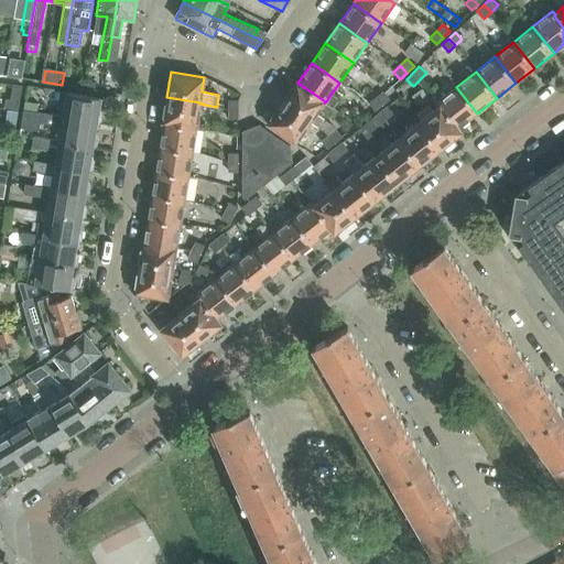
[(296,82),(282,104),(310,122),(324,102),(325,101),(297,83),(296,82)]
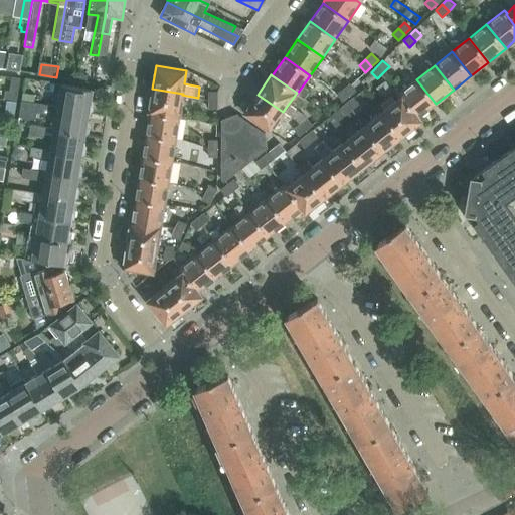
[(369,74),(361,82),(367,90),(375,80),(369,74)]
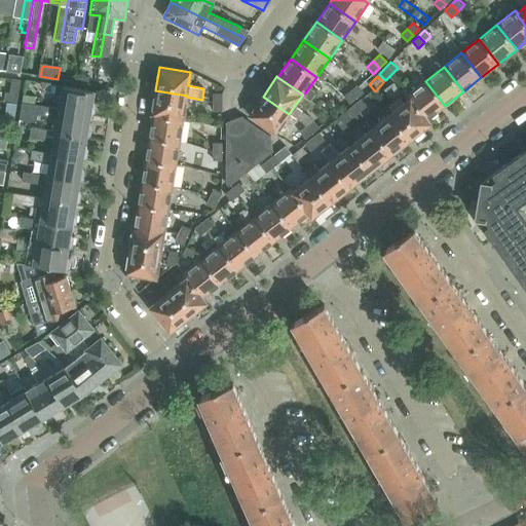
[(445,106),(425,81),(408,96),(410,99),(411,98),(428,119),(445,106)]
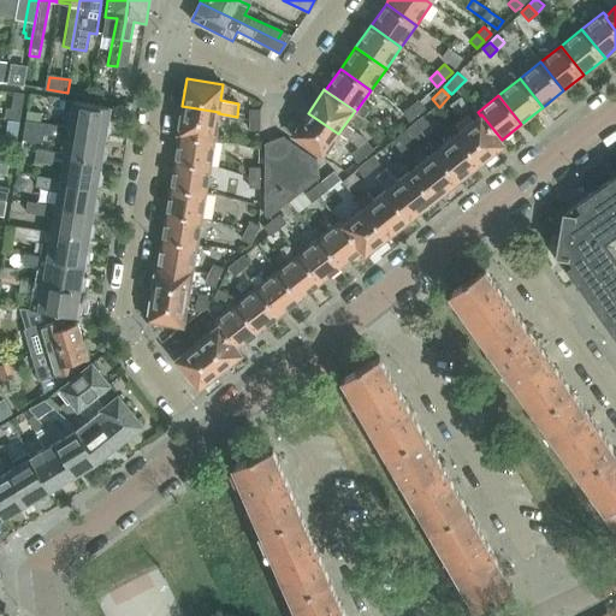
[(426,107),(420,101),(419,100),(410,106),(418,114),(426,107)]
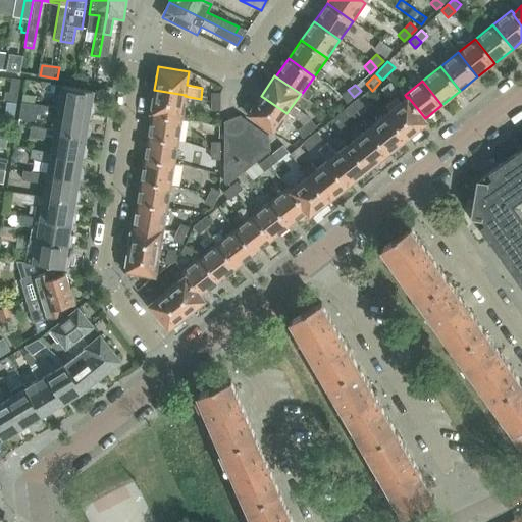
[(91,100),(93,91),(62,86),(61,93),(59,109),(89,113),(89,112),(93,110),(94,104),(91,100)]
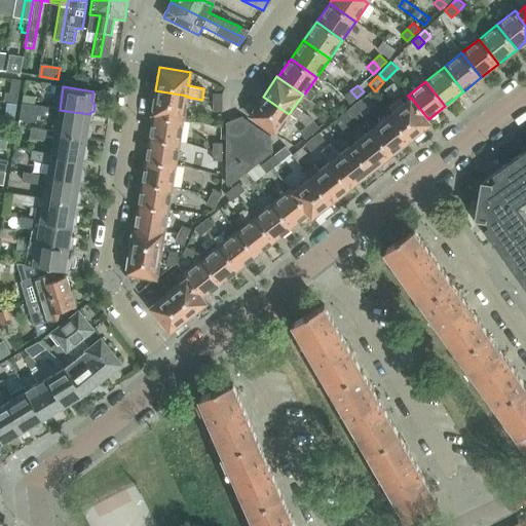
[(151,115),(153,115),(183,120),(183,119),(187,96),(155,90),(151,115)]
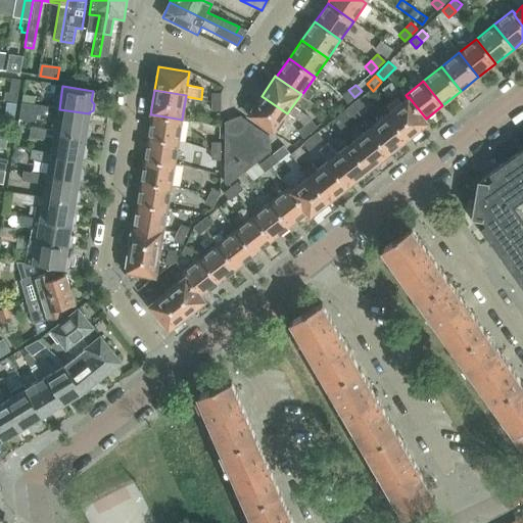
[(354,97),(348,90),(342,96),(347,101),(347,102),(354,97)]
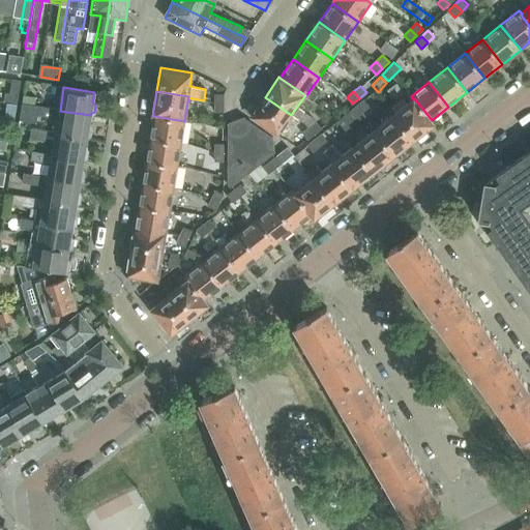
[(4,93),(2,102),(5,104),(16,105),(17,95),(8,94),(4,93)]
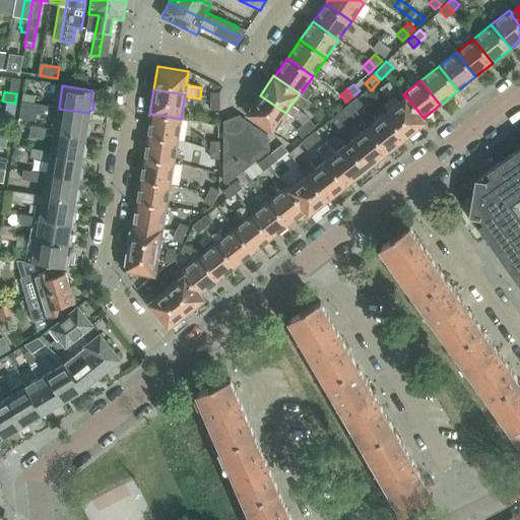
[(219,102),(219,92),(211,92),(211,102),(219,102)]
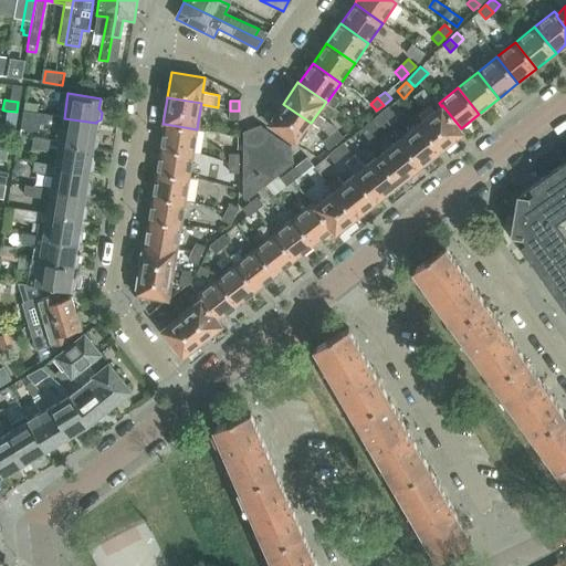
[(311,123),(283,104),(268,125),(295,145),(311,123)]
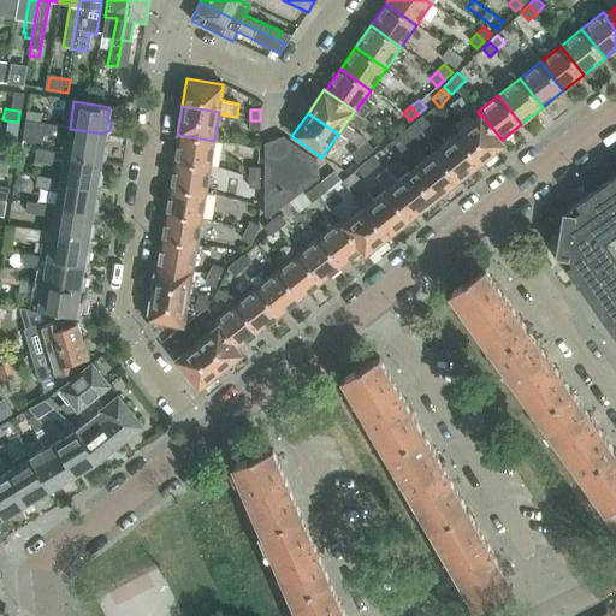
[(480,116),(458,132),(481,161),(504,143),(502,140),(481,114),(480,116)]
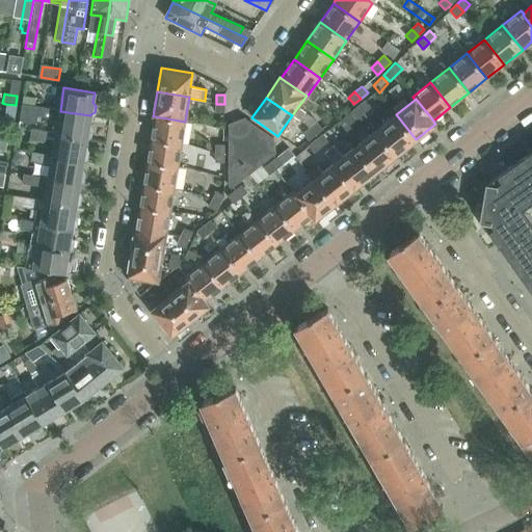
[(366,100),(358,106),(364,113),(371,107),(366,101),(366,100)]
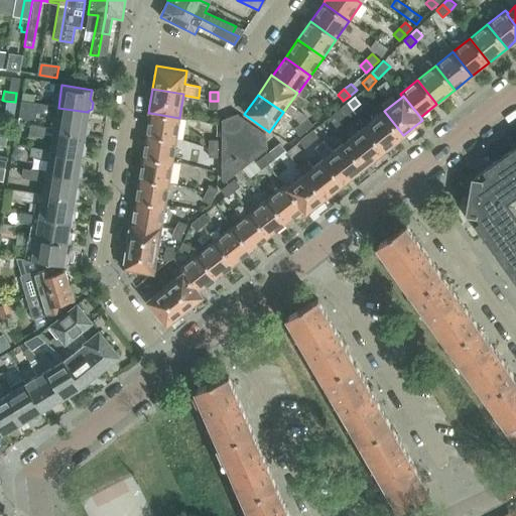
[(87,121),(88,112),(58,108),(33,104),(21,101),(18,117),(35,120),(36,112),(56,116),(54,129),(85,134),(85,133),(88,131),(89,124),(87,121)]
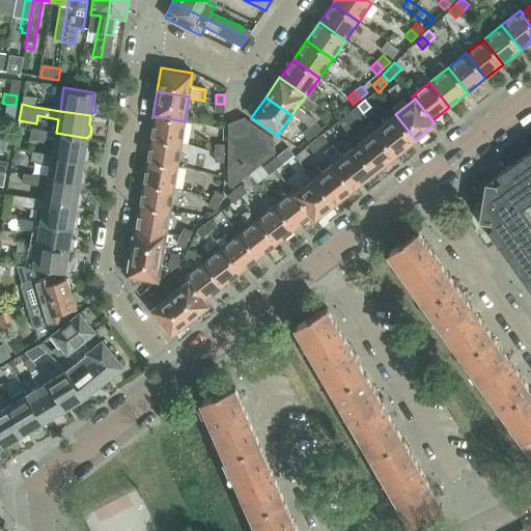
[(215,112),(224,112),(224,104),(216,104),(215,112)]
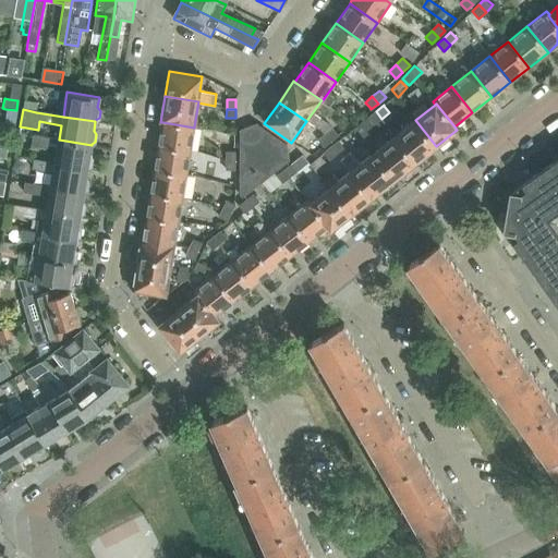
[(368,117),(375,124),(381,119),(376,111),(368,117)]
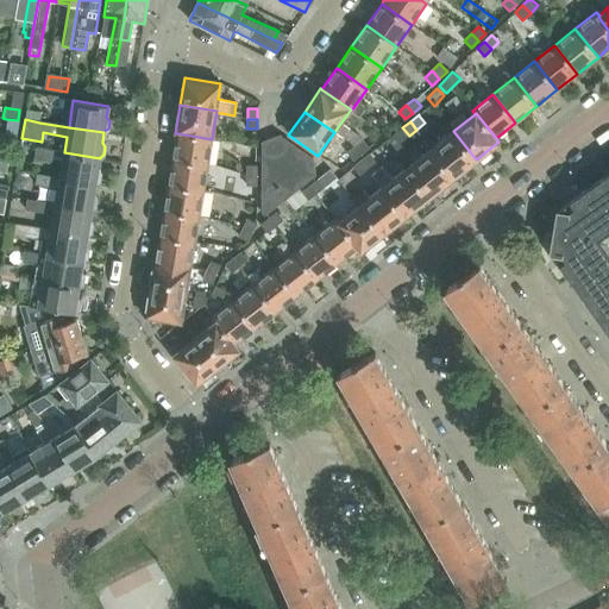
[(409,167),(432,195),(454,177),(431,149),(416,130),(409,136),(408,140),(421,157),(409,167)]
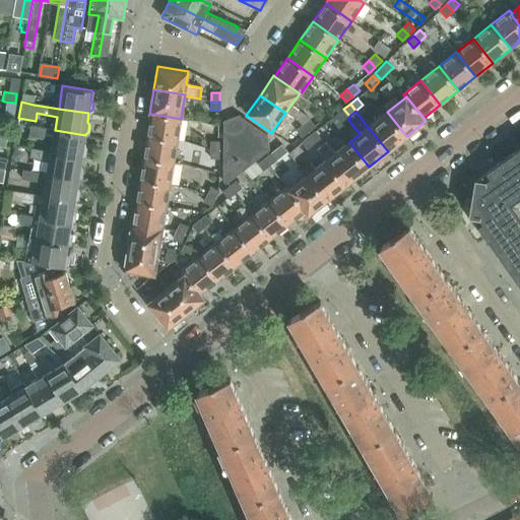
[(387,112),(368,127),(388,151),(406,136),(387,112)]
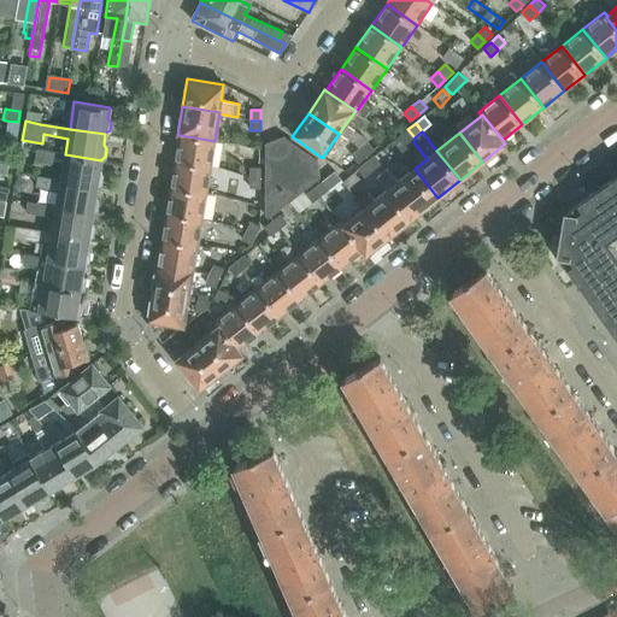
[(180,135),(175,160),(211,166),(216,141),(215,140),(215,141),(180,135)]
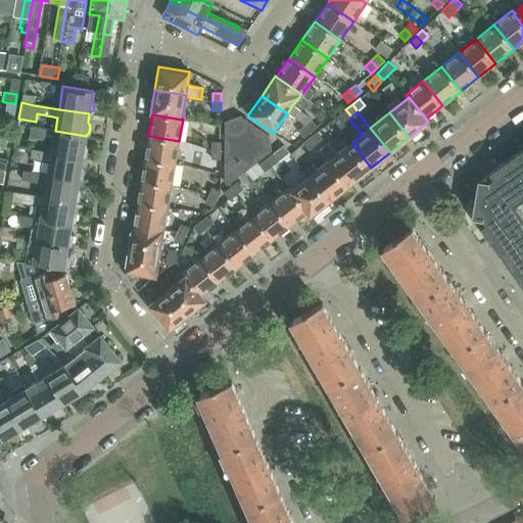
[(225,123),(225,169),(244,173),(246,171),(272,151),(269,136),(240,115),(225,123)]
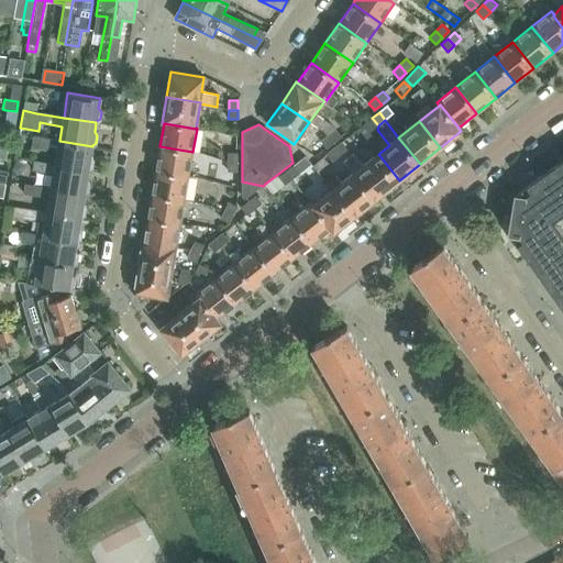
[(340,135),(335,129),(328,135),(333,143),(341,136),(340,135)]
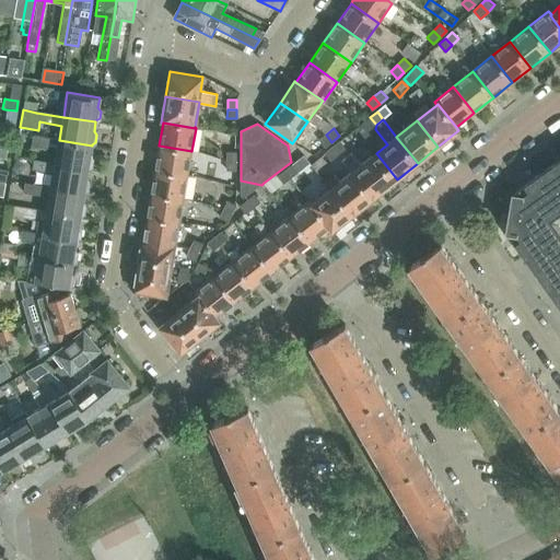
[(326,135),(318,140),(324,148),(331,142),(326,135)]
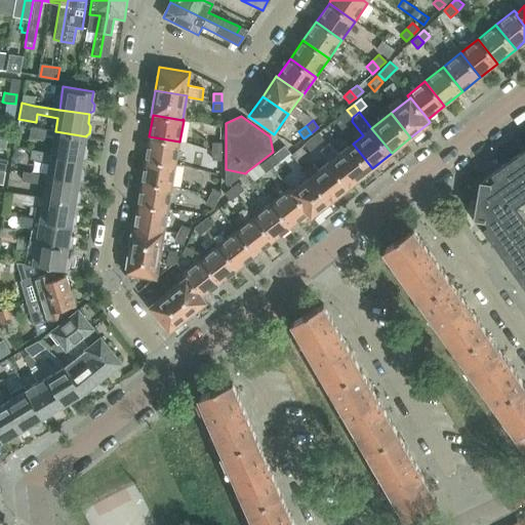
[(86,136),(55,131),(31,127),(29,135),(54,139),(51,153),(82,158),(86,156),(87,149),(84,146),(86,136)]
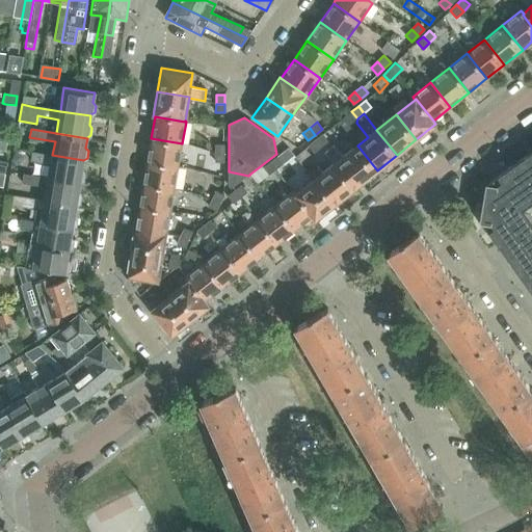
[(322,134),(315,139),(321,147),(328,141),(322,134)]
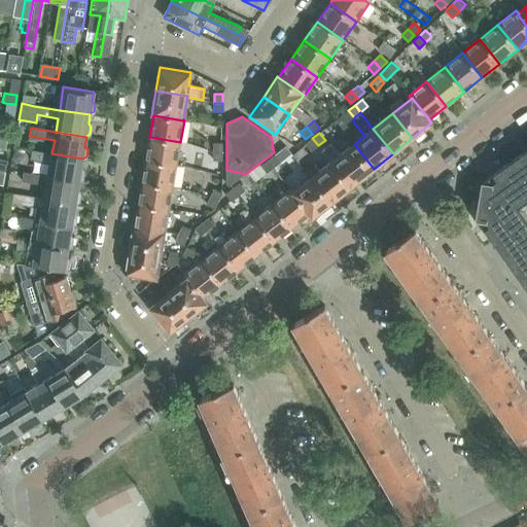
[(149,137),(145,160),(177,165),(180,142),(149,137)]
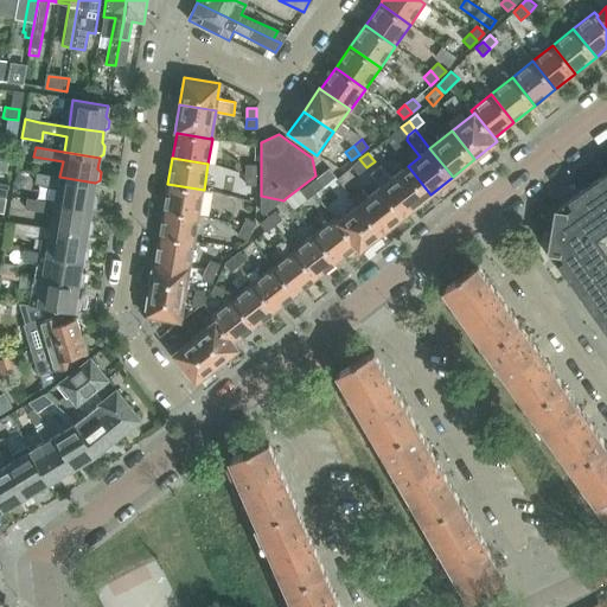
[(359,159),(351,166),(358,174),(366,167),(359,159)]
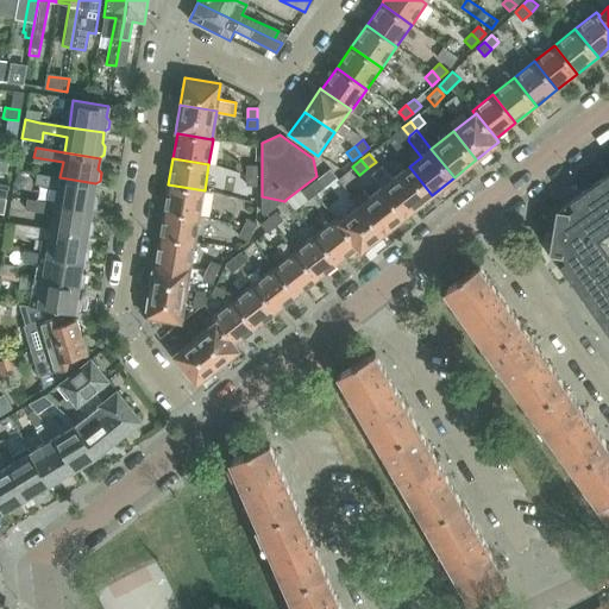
[(256,165),(246,165),(246,175),(256,175),(256,165)]
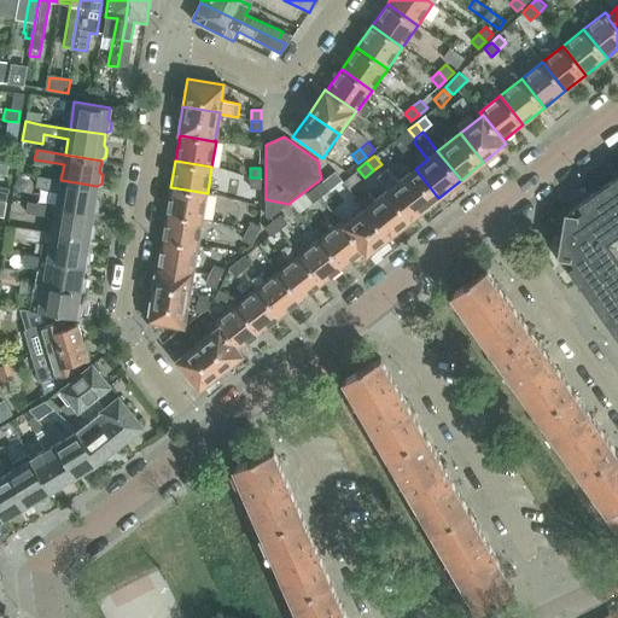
[(410,172),(389,190),(412,220),(433,202),(410,172)]
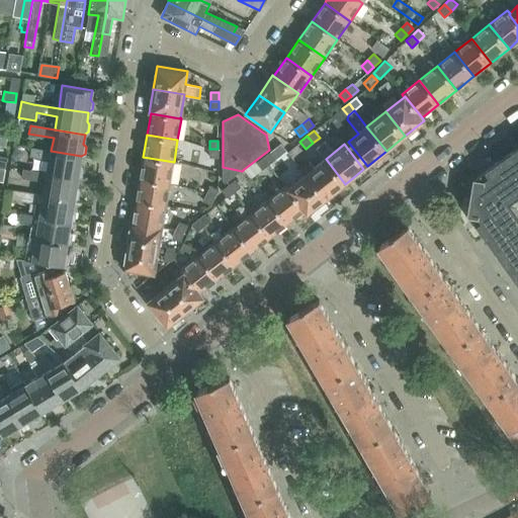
[(297,145),(287,153),(295,162),(298,159),(297,157),(304,152),(297,145)]
